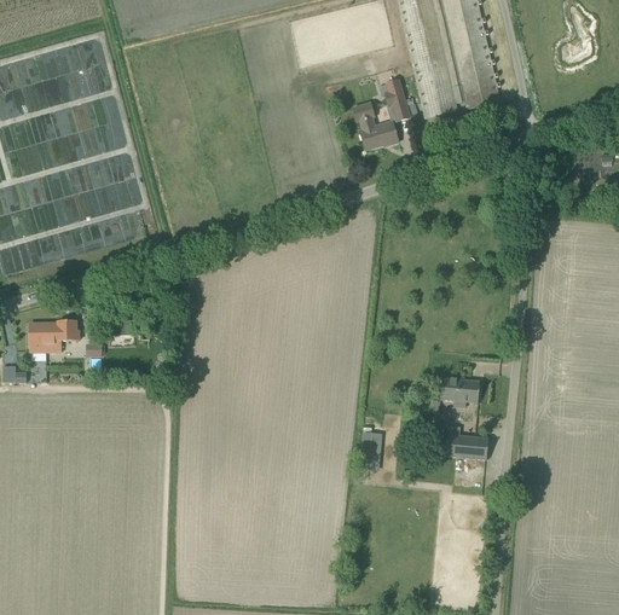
[(499,100),(478,0),(398,0),(424,117),(457,110),(456,103),(466,100),(467,108),(499,100)]
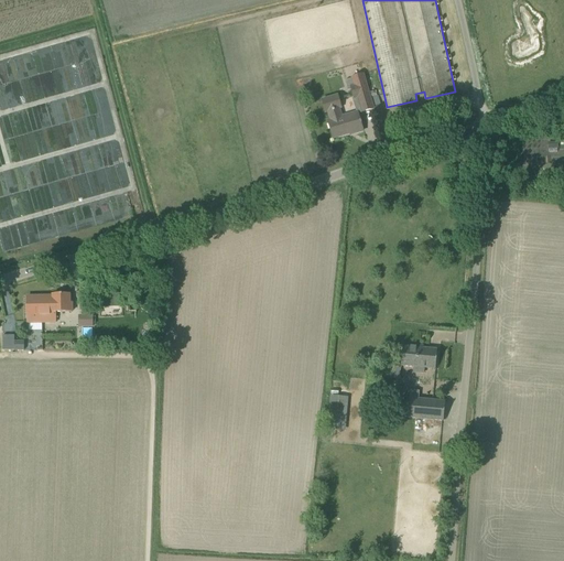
[(357,94),(362,109),(373,106),(364,71),(350,74),(353,82),(349,83),(354,96),(357,94)]
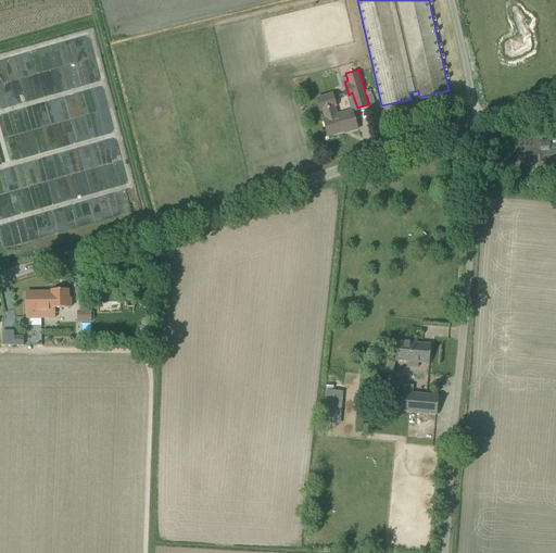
[(320,109),(324,108),(326,115),(323,116),(328,134),(344,129),(344,127),(356,124),(356,125),(357,125),(355,118),(356,118),(355,116),(352,108),(337,112),(335,104),(337,104),(333,90),(316,95),(320,109)]
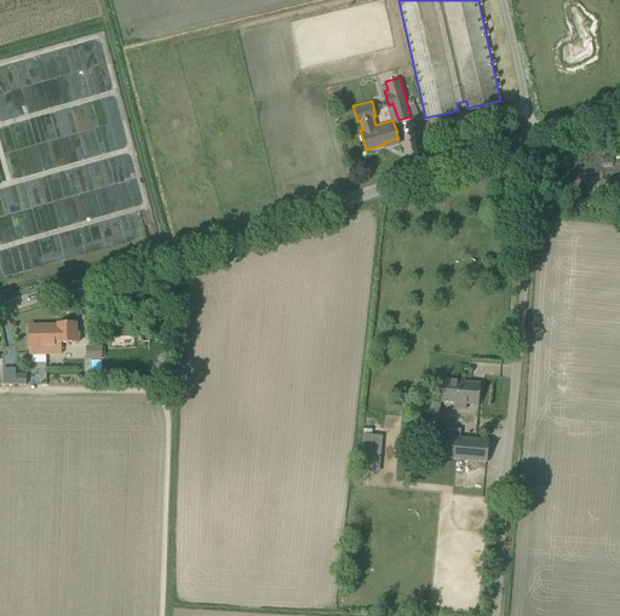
[(58,322),(28,323),(28,344),(62,343),(62,339),(79,339),(79,329),(76,329),(76,320),(58,320),(58,322)]
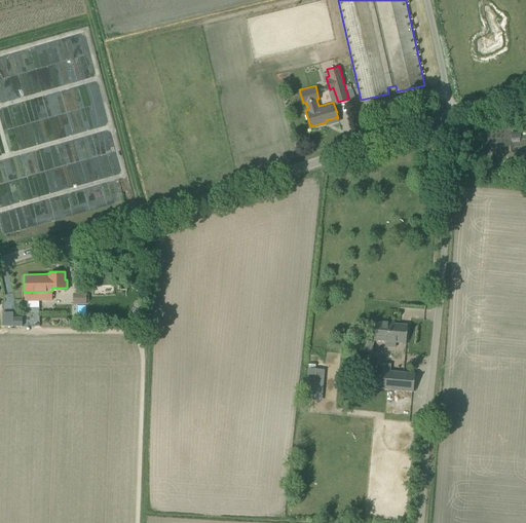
[(113,281),(113,271),(95,271),(96,285),(113,284),(113,281)]
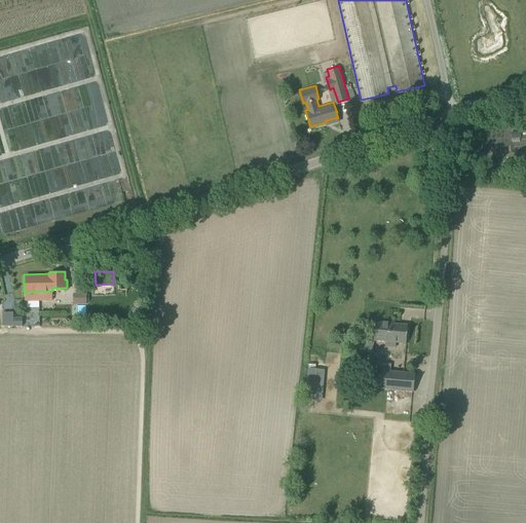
[(73,291),(73,298),(80,298),(80,302),(86,302),(86,291),(73,291)]
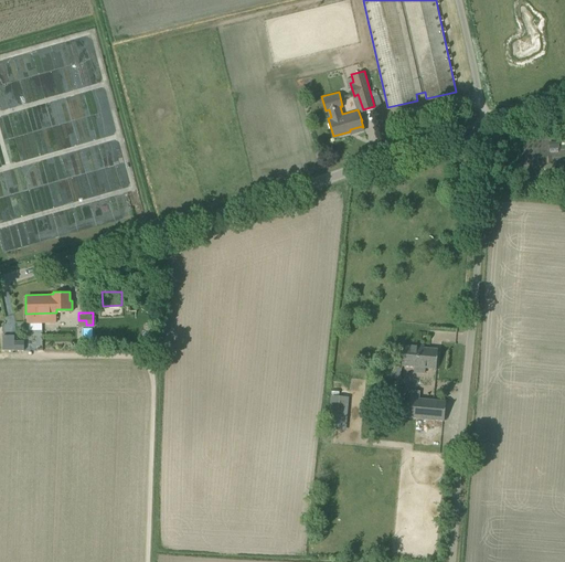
[(2,335),(1,346),(13,346),(13,336),(2,335)]
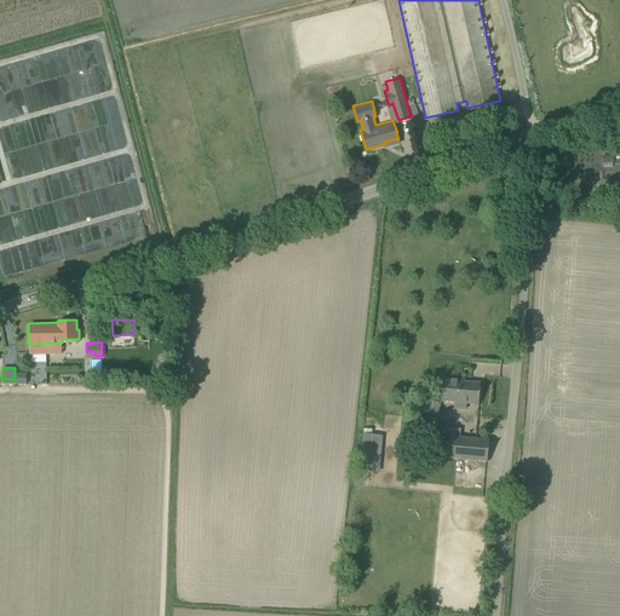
[(481,380),(443,378),(441,398),(454,399),(478,402),(481,380)]
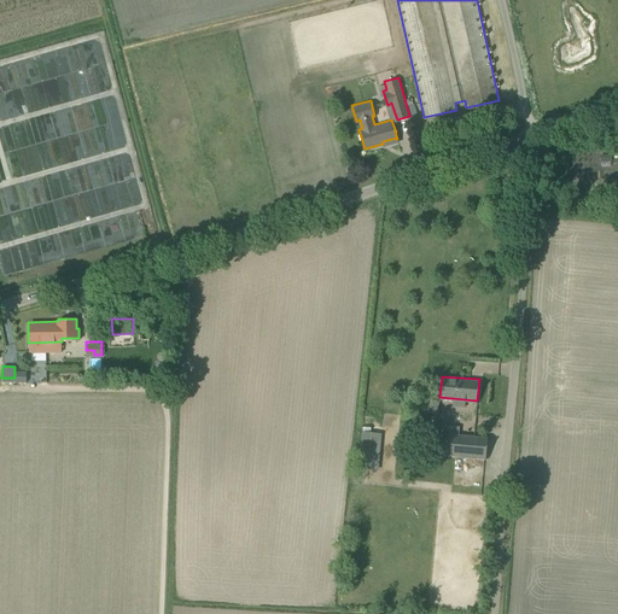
[(360,467),(379,467),(380,430),(361,430),(360,467)]
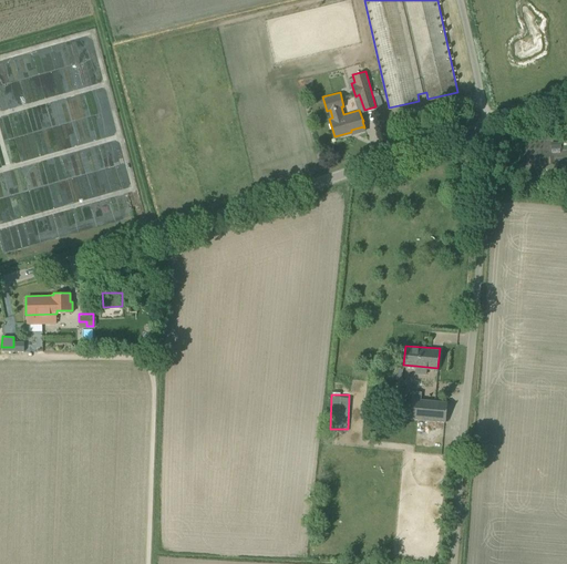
[(412,397),(410,418),(445,421),(447,400),(412,397)]
